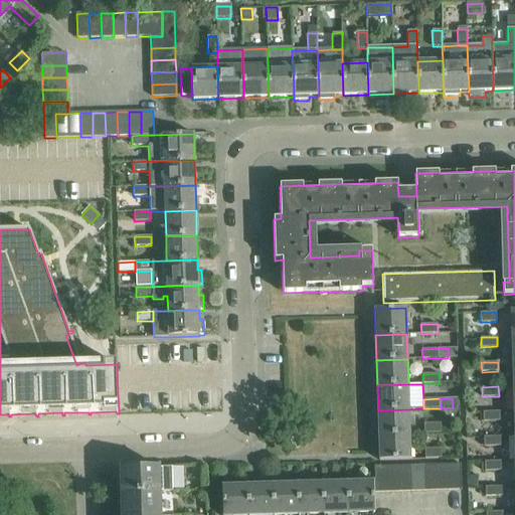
[(378,435),(409,434),(409,409),(378,410),(378,435)]
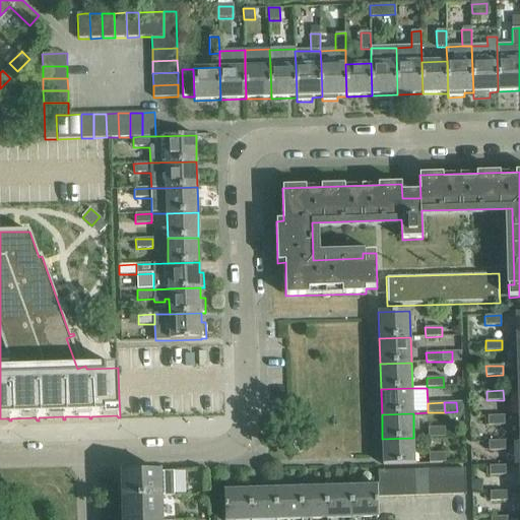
[(504,426),(504,415),(488,416),(488,426),(504,426)]
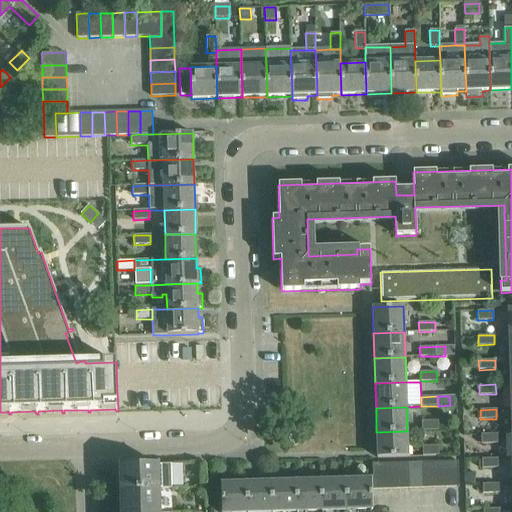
[(422,431),(438,430),(438,421),(422,421),(422,431)]
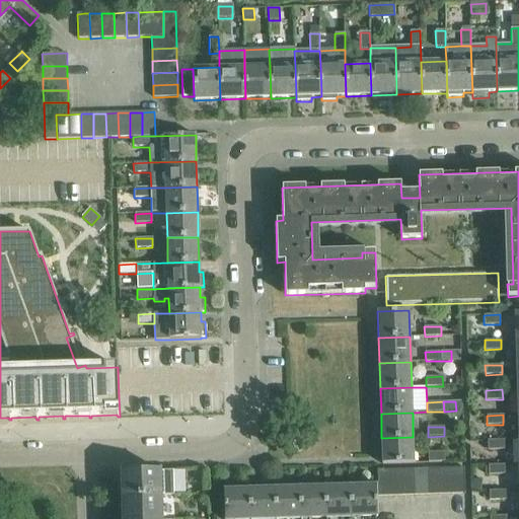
[(381,438),(382,464),(414,463),(413,437),(381,438)]
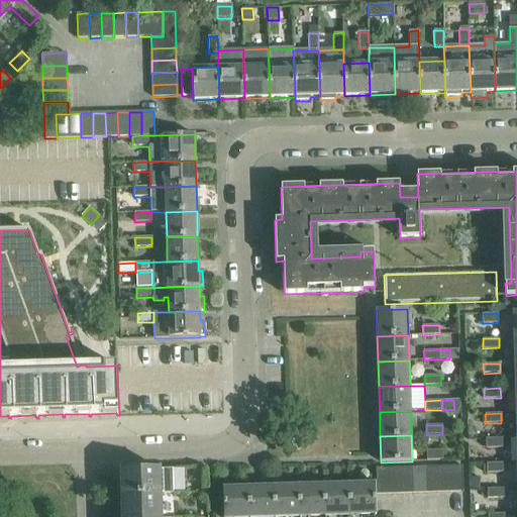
[(502,447),(502,438),(485,439),(486,448),(502,447)]
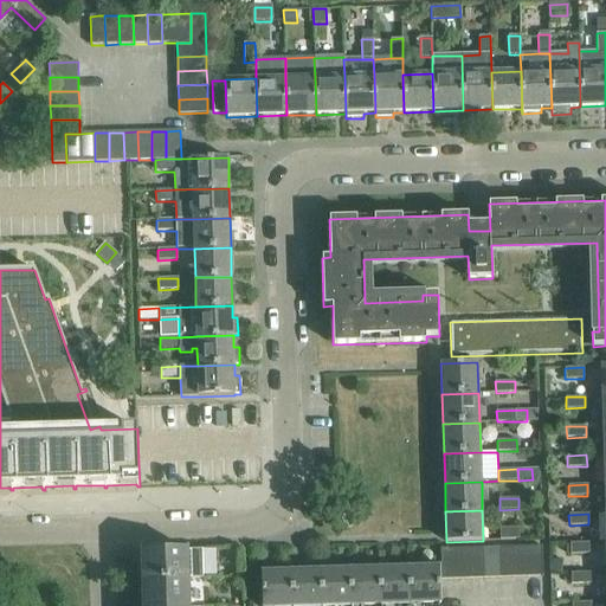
[(520,528),(501,528),(501,540),(520,539),(520,528)]
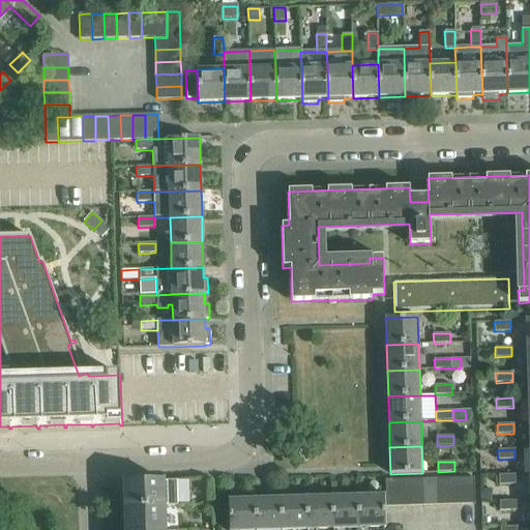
[(516,484),(516,475),(498,475),(498,486),(516,484)]
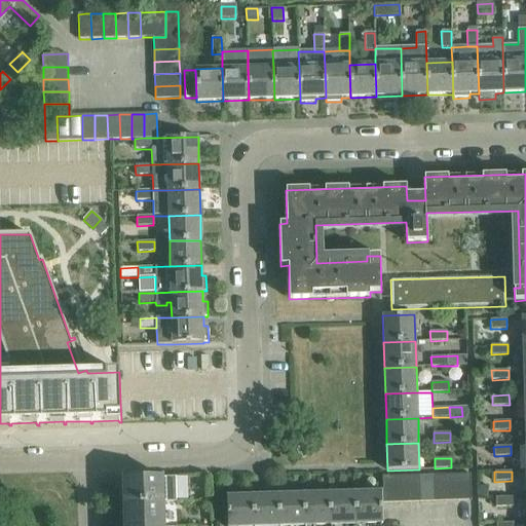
[(445,500),(457,499),(456,474),(444,475),(445,500)]
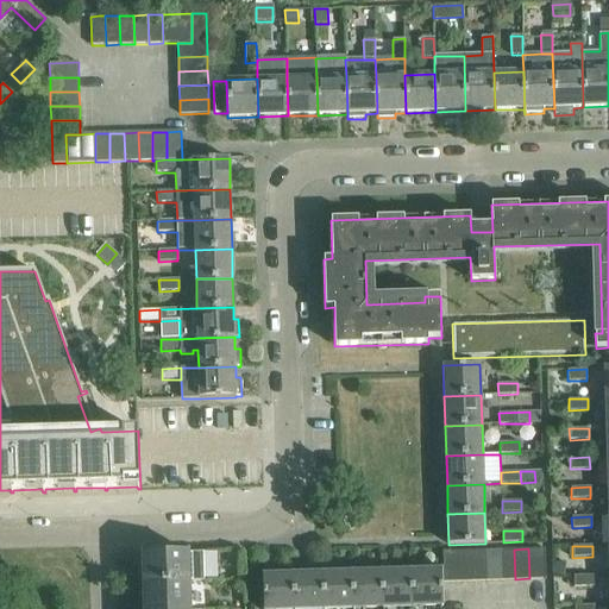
[(529,578),(544,578),(542,548),(528,548),(529,578)]
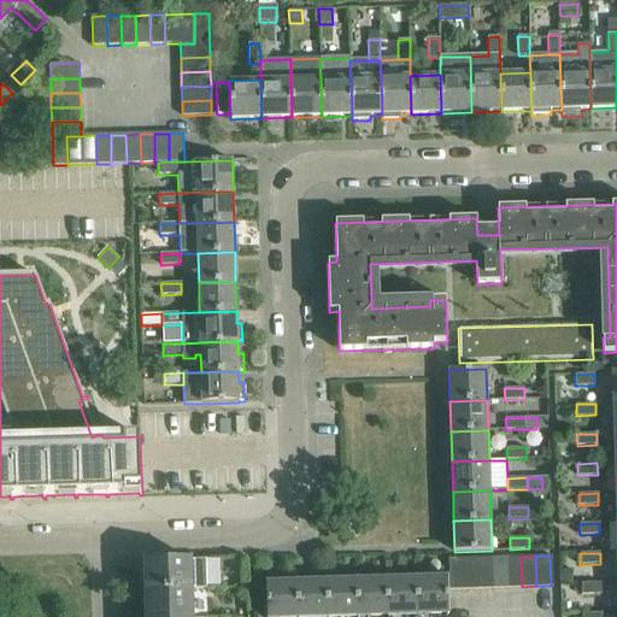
[(493,588),(507,587),(506,557),(492,558),(493,588)]
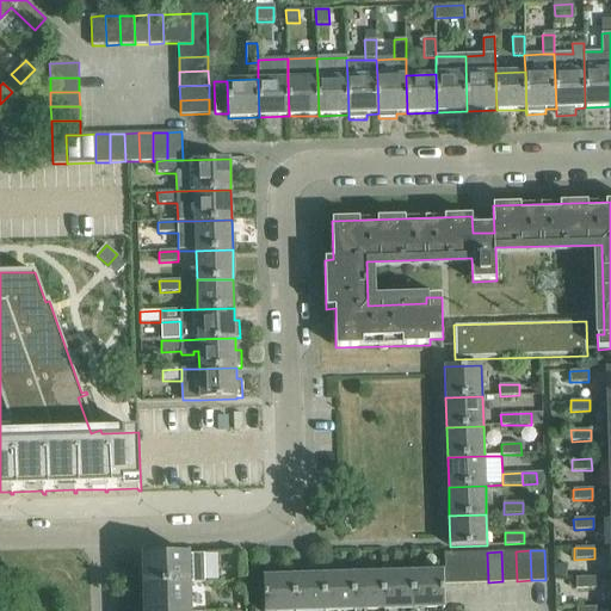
[(503,581),(517,581),(516,551),(501,551),(503,581)]
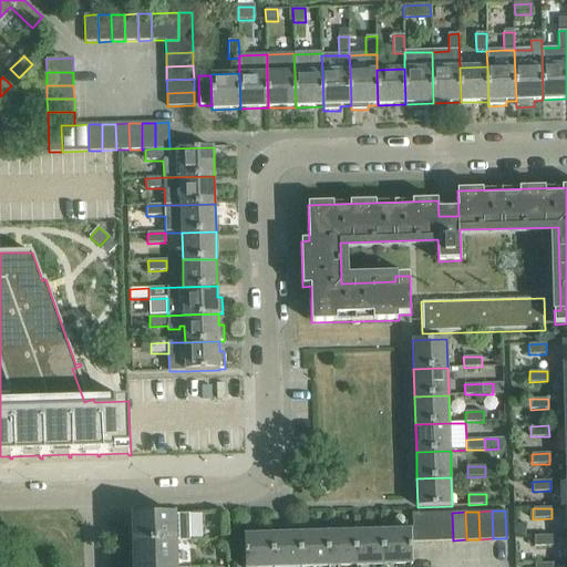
[(426,542),(440,540),(440,513),(425,514),(426,542)]
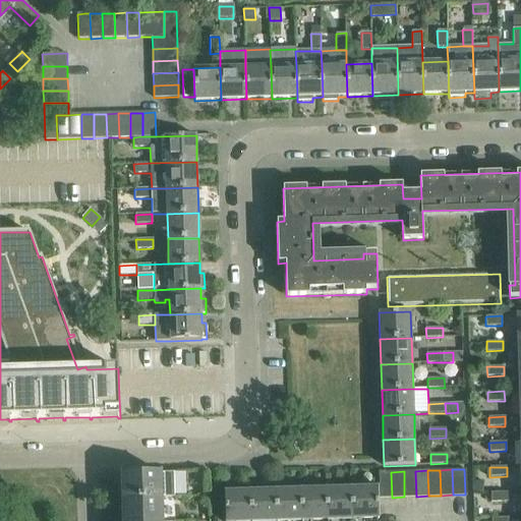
[(404,497),(416,497),(415,471),(404,471),(404,497)]
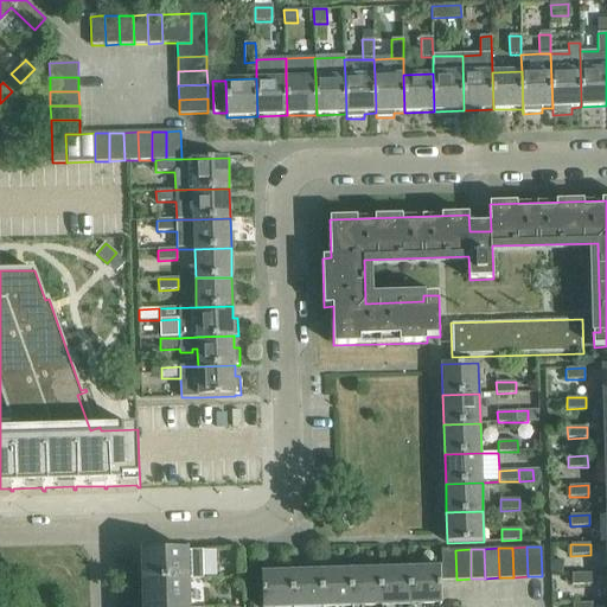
[(189,551),(141,553),(142,581),(190,580),(203,580),(202,550),(189,551)]
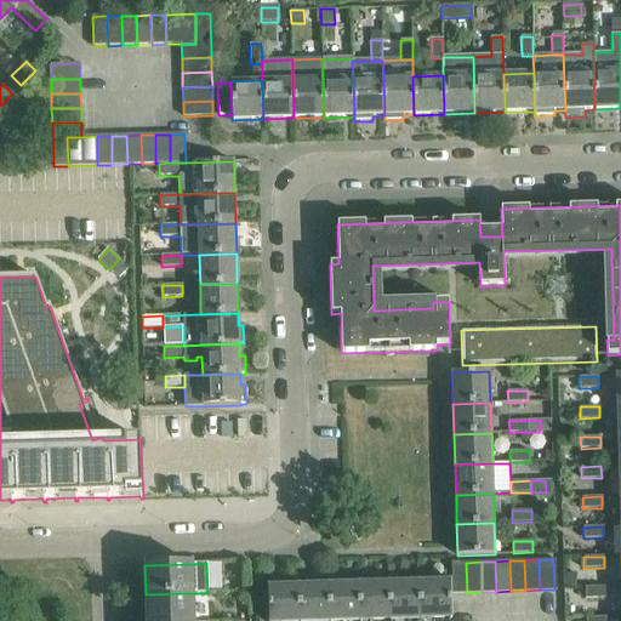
[(467,593),(466,563),(453,563),(453,580),(451,580),(451,593),(467,593)]
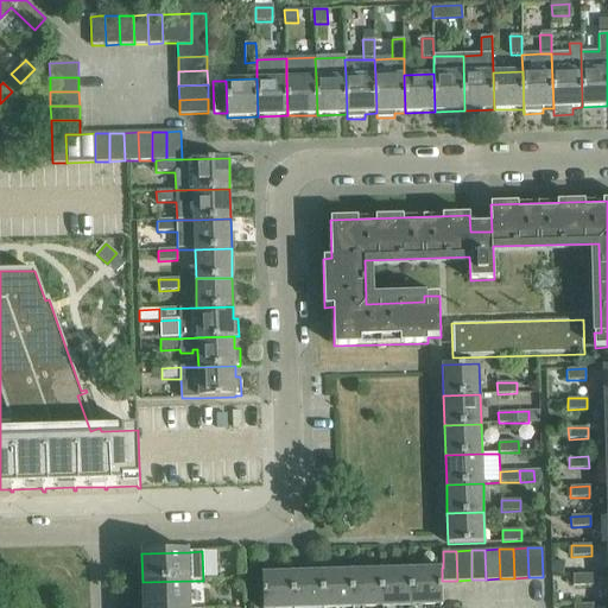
[(443,606),(442,581),(442,568),(411,569),(412,607),(443,606)]
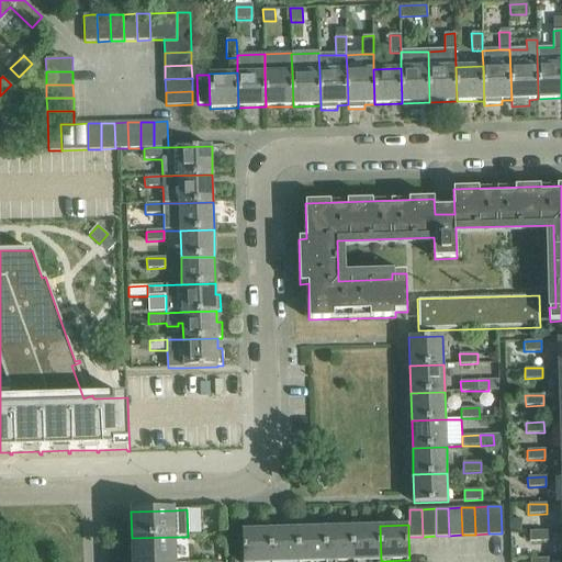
[(381,561),(380,526),(352,527),(353,561),(381,561)]
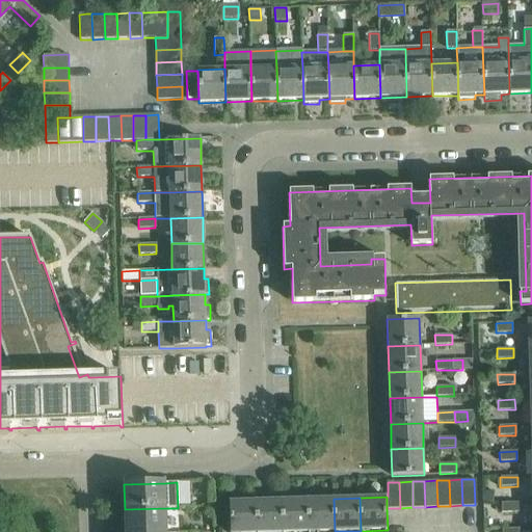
[(322,531),(335,531),(334,499),(308,500),(309,531),(322,531)]
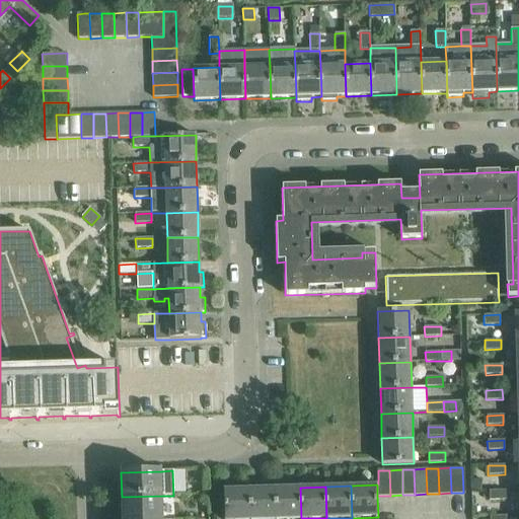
[(301,518),(300,488),(275,489),(276,518),(301,518)]
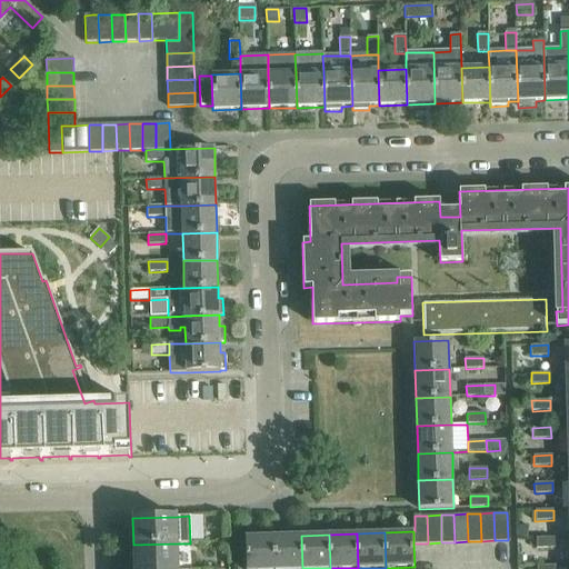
[(275,568),(273,536),(245,537),(246,568),(275,568)]
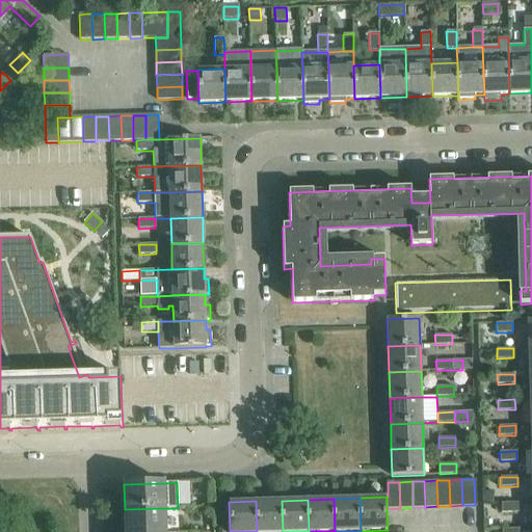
[(283,531),(282,501),(256,501),(257,531),(283,531)]
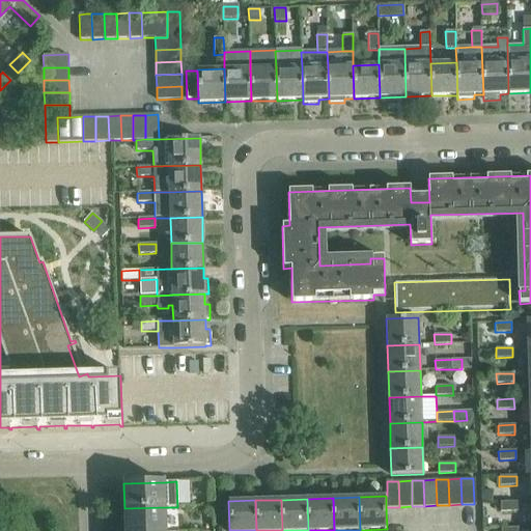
[(518,513),(516,502),(500,502),(500,513),(518,513)]
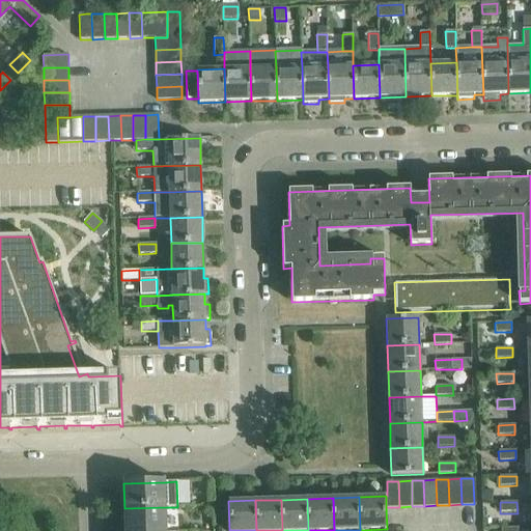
[(166,530),(166,507),(124,508),(124,530),(166,530)]
